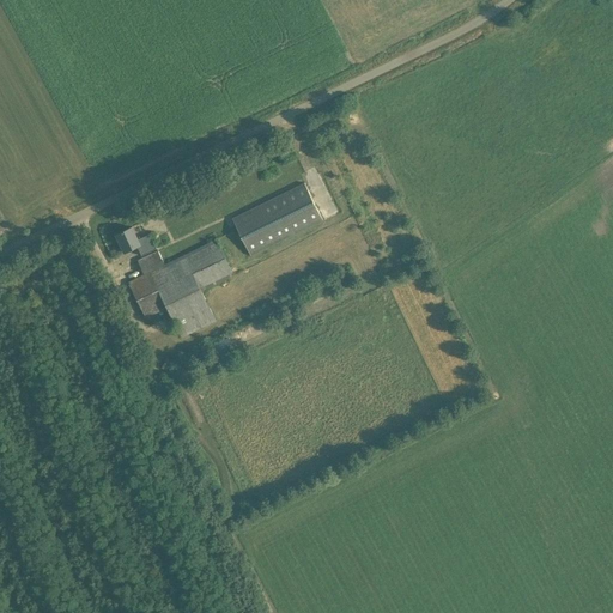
[(323,220),(323,219),(305,183),(232,218),(252,256),(323,220)]
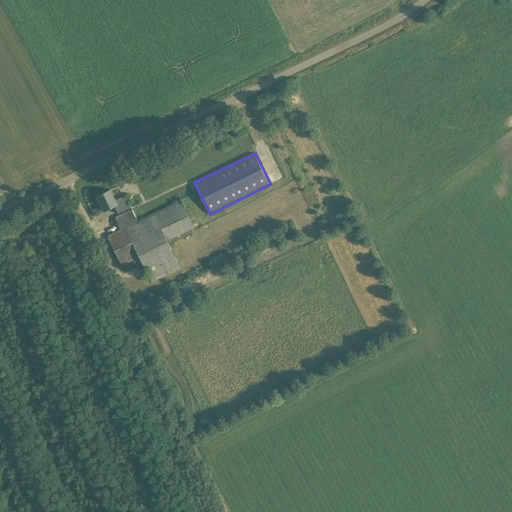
[(119,213),(131,207),(125,195),(115,200),(110,189),(97,195),(105,210),(115,205),(119,213)]
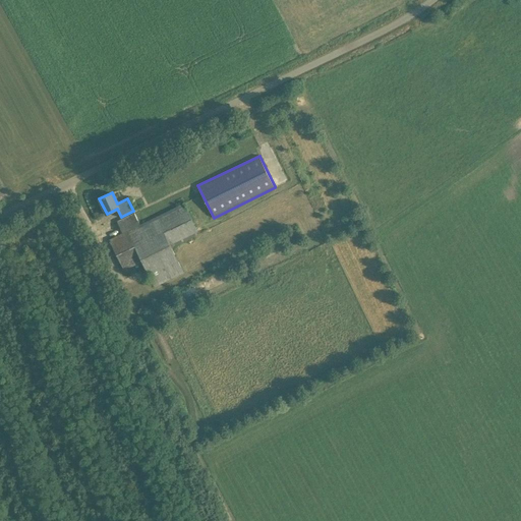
[(110,240),(115,249),(125,270),(142,262),(155,287),(184,272),(172,247),(199,234),(184,204),(110,240)]
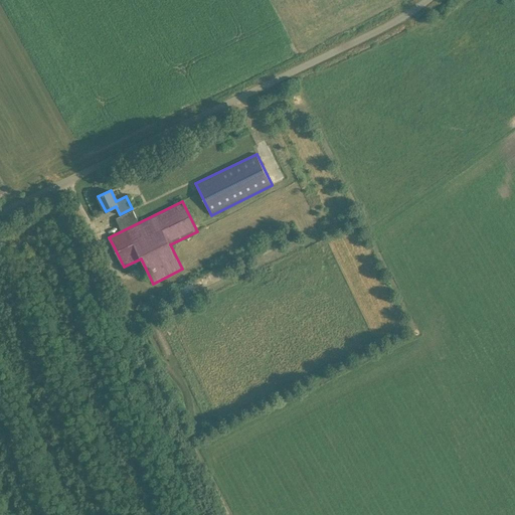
[(138,221),(133,211),(116,219),(121,229),(138,221)]
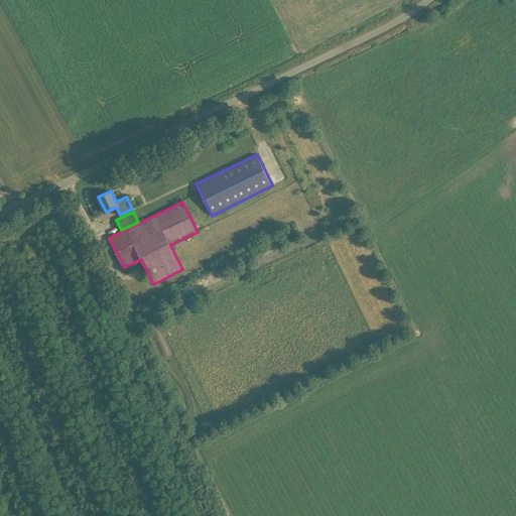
[(182,299),(198,292),(192,283),(178,291),(182,299)]
